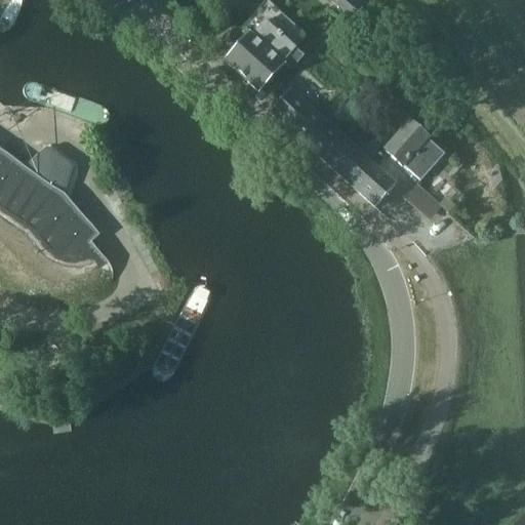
[(363,10),(352,0),(331,0),(353,21),(363,10)]
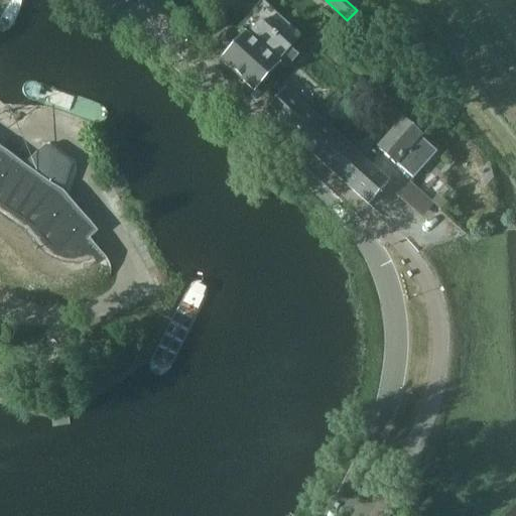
[(276,63),(289,48),(260,21),(247,36),(246,35),(222,62),(253,91),(277,65),(276,63)]
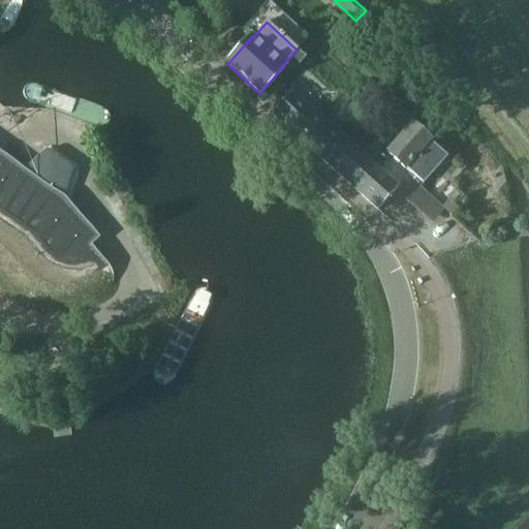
[(298,51),(286,63),(294,70),(305,58),(298,51)]
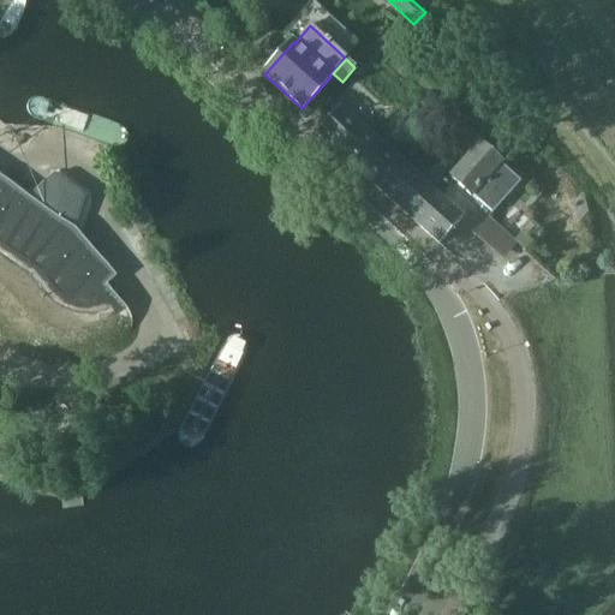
[(464,218),(339,106),(316,133),(440,245),(442,243),(464,218)]
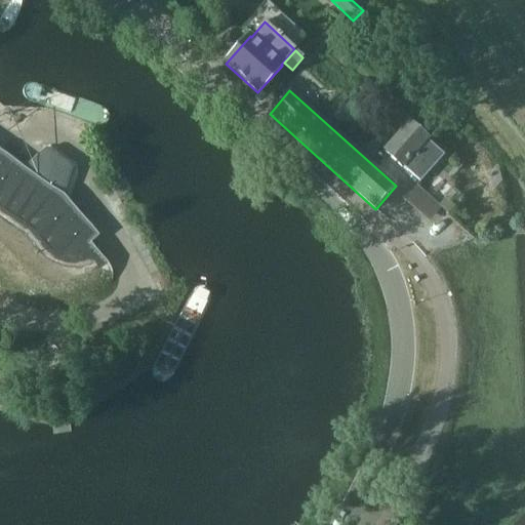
[(417,130),(407,121),(379,152),(398,168),(400,166),(416,182),(431,166),(423,160),(427,157),(422,153),(419,156),(415,152),(427,138),(417,130)]
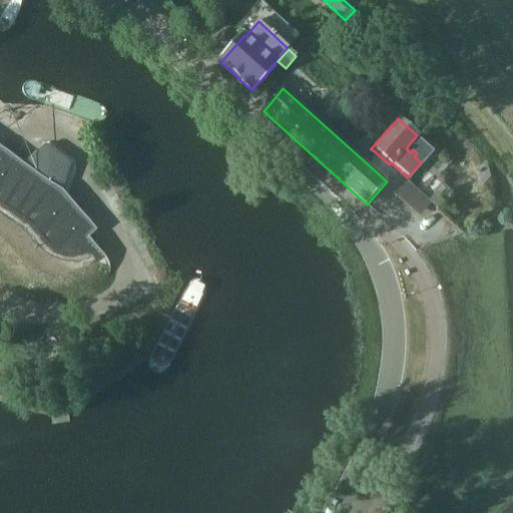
[(0,203),(30,224),(47,246),(51,242),(52,243),(54,245),(56,247),(57,247),(60,249),(64,251),(66,251),(69,252),(71,252),(75,251),(77,251),(80,250),(82,249),(84,248),(87,247),(88,245),(107,269),(111,270),(111,268),(111,266),(112,264),(111,262),(111,260),(110,258),(109,255),(102,246),(92,233),(101,226),(71,191),(82,160),(81,156),(79,154),(55,137),(54,137),(51,137),(49,139),(27,159),(0,140),(0,203)]
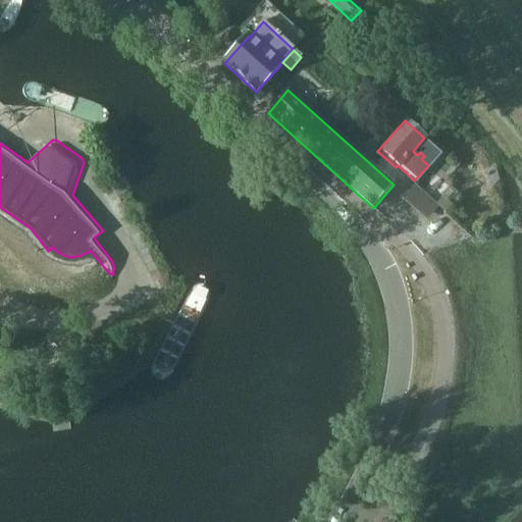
[(398,197),(423,221),(437,207),(412,183),(398,197)]
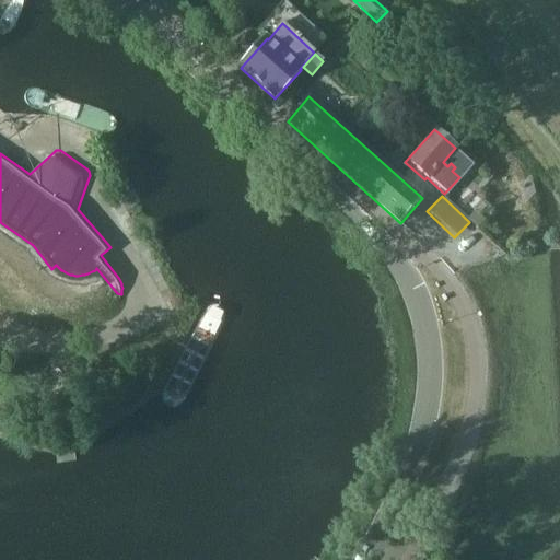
[(474,213),(467,220),(477,229),(483,222),(474,213)]
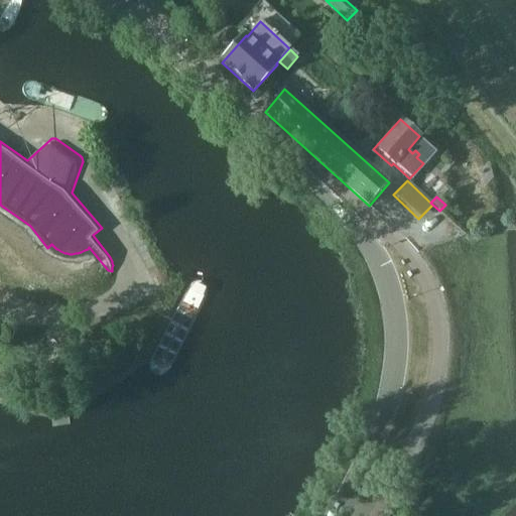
[(54,330),(52,330),(47,330),(43,330),(40,331),(37,333),(34,336),(32,339),(30,342),(29,346),(23,346),(23,350),(34,350),(34,347),(34,345),(35,342),(37,340),(38,338),(41,336),(43,335),(45,334),(48,334),(50,334),(53,335),(56,336),(58,338),(60,340),(61,342),(73,337),(71,333),(63,336),(60,333),(57,331),(54,330)]
